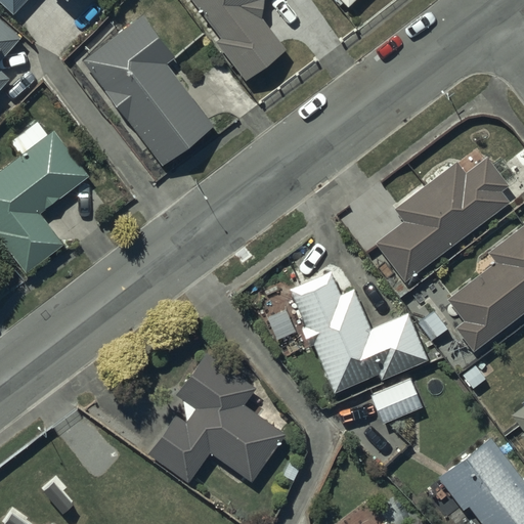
[(0,0),(0,2),(12,14),(26,0),(0,0)]
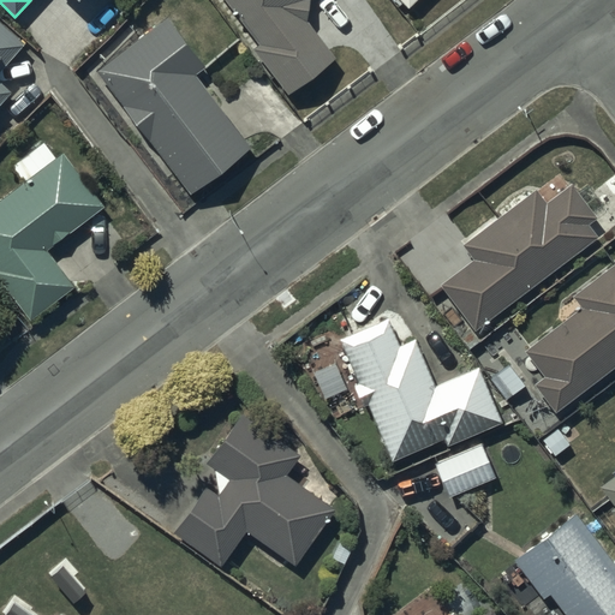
[(225,0),(257,43),(251,47),(287,93),(334,57),(305,19),(308,0),(225,0)]
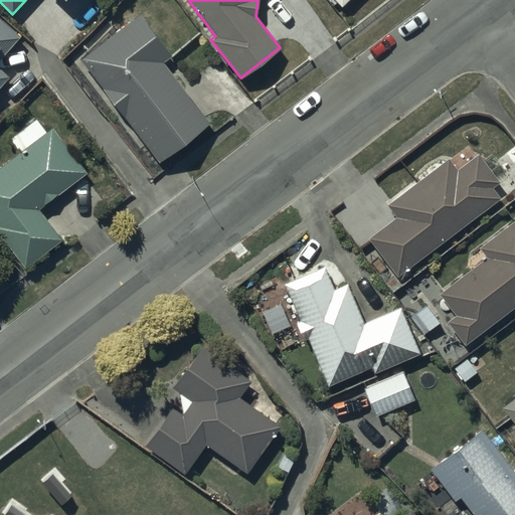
[(139,14),(80,57),(159,161),(208,123),(161,61),(170,54),(139,14)]
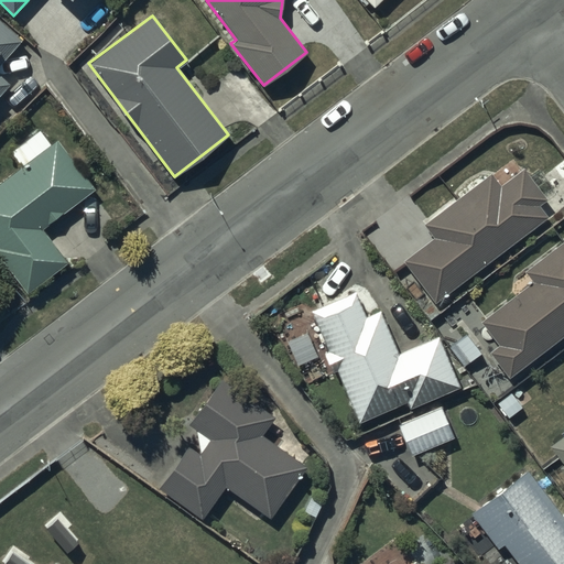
[(0,63),(22,39),(0,19),(0,95),(10,85),(0,75),(0,63)]
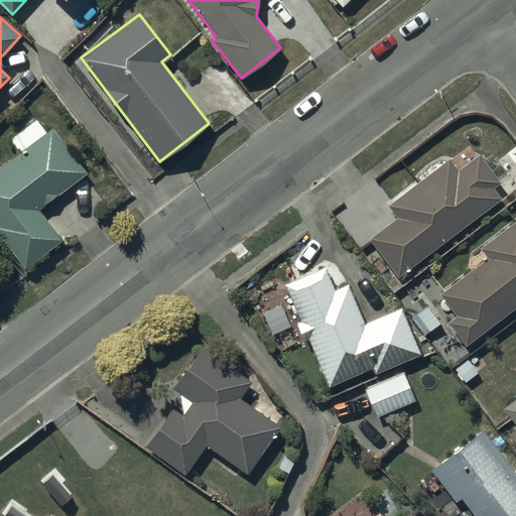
[(46,131),(36,118),(9,138),(19,152),(0,166),(0,234),(24,266),(60,240),(38,210),(86,172),(50,128),(46,131)]
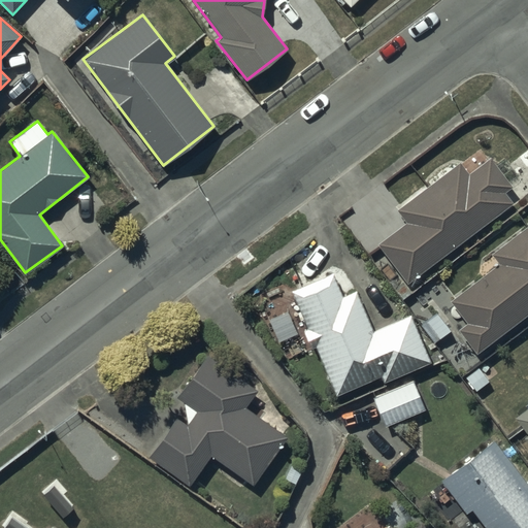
[(407,284),(512,201),(503,191),(510,185),(490,159),(488,160),(480,150),(461,163),(460,162),(397,211),(405,222),(376,244),(407,284)]
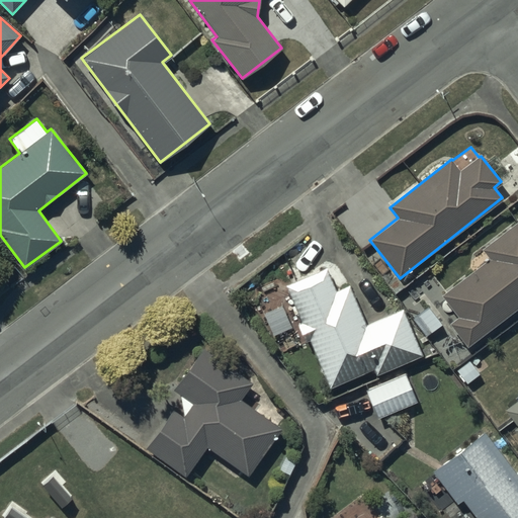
[(517,220),(482,249),(489,258),(441,295),(457,316),(448,324),(467,347),(517,307),(517,220)]
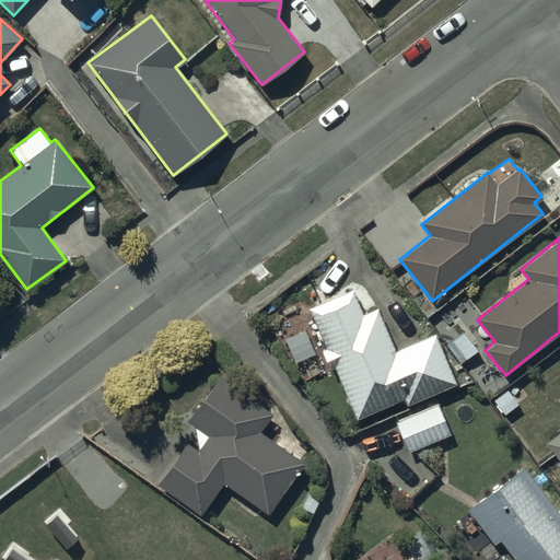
[(326,347),(322,349),(329,370),(335,368),(356,419),(405,398),(407,405),(456,385),(434,334),(394,351),(375,308),(363,314),(353,290),(310,307),(326,347)]
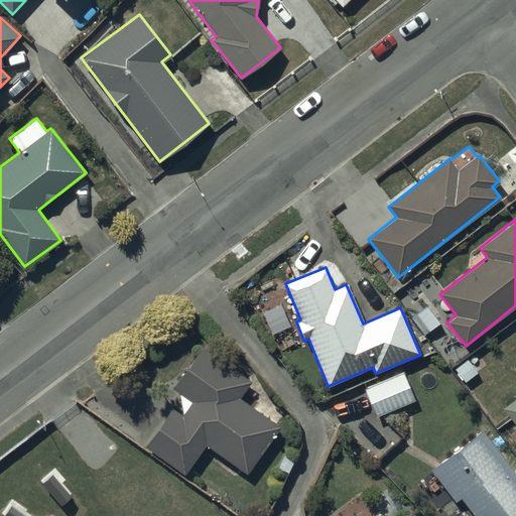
[(404,306),(424,335),(440,323),(434,315),(437,312),(423,292),(404,306)]
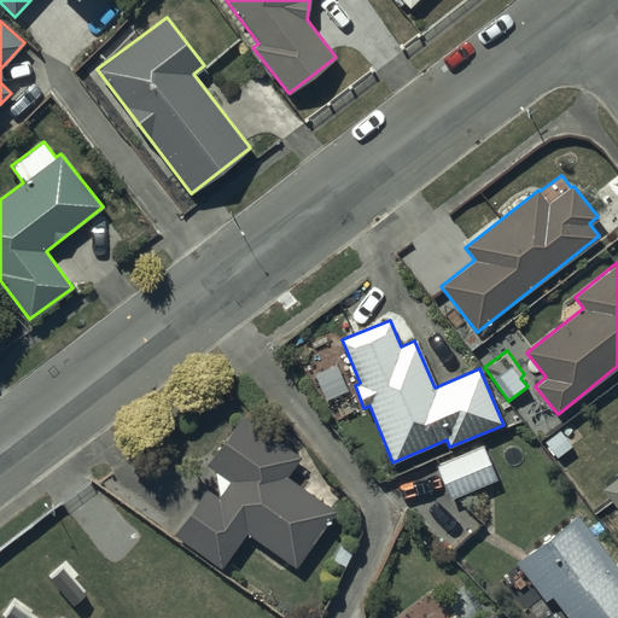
[(208,465),(215,470),(219,496),(207,488),(173,535),(220,567),(245,531),(297,566),(334,511),(286,477),(301,455),(242,414),(208,465)]
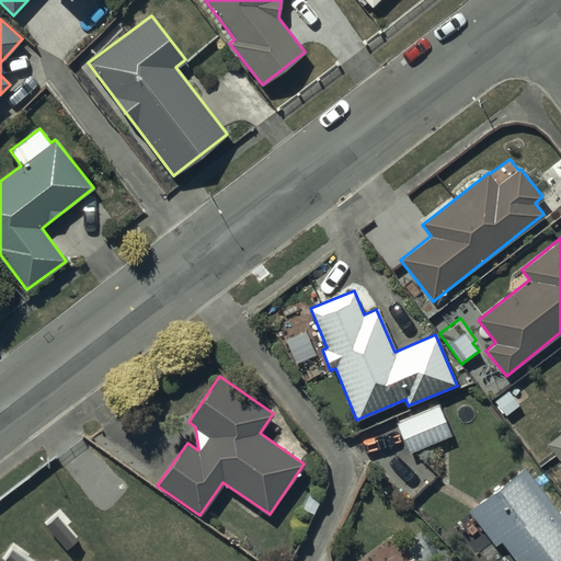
[(453,435),(439,404),(396,422),(409,453),(453,435)]
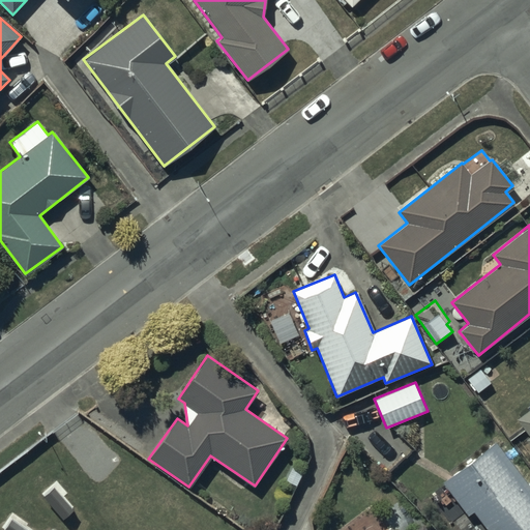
[(529,410),(519,419),(529,434),(529,435),(526,439),(529,444),(529,410)]
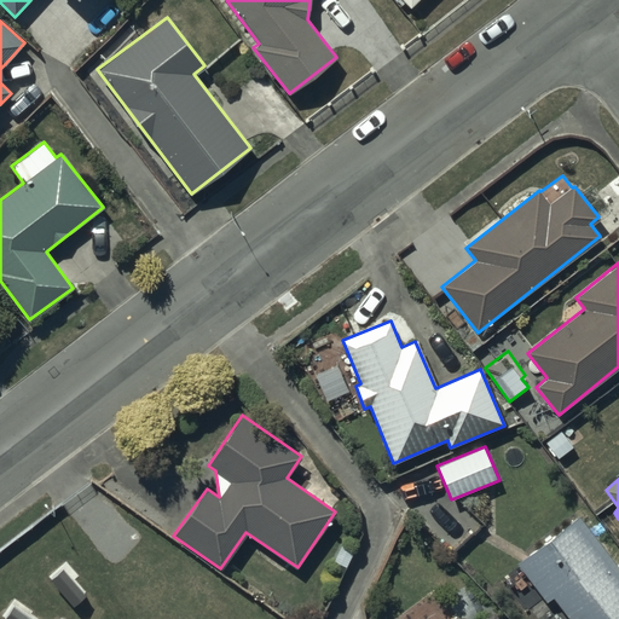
[(618,618),(618,568),(578,516),(518,563),(548,602),(553,599),(570,618),(618,618)]
